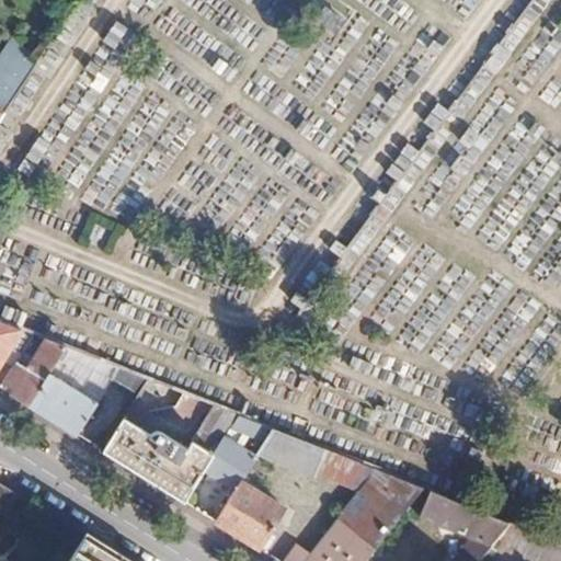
[(0,56),(0,118),(41,58),(14,35),(0,56)]
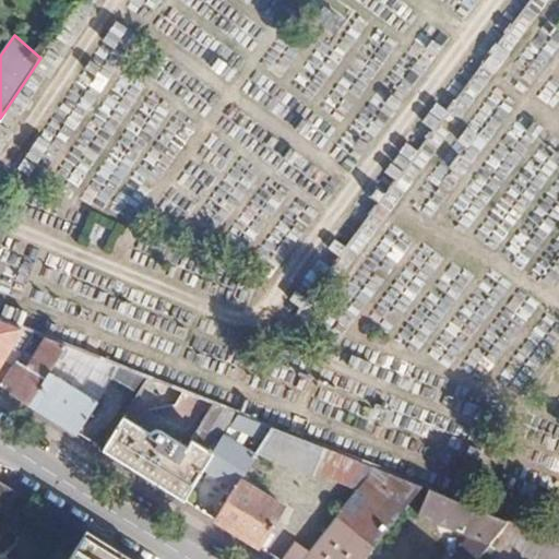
[(0,317),(0,359),(23,325),(0,317)]
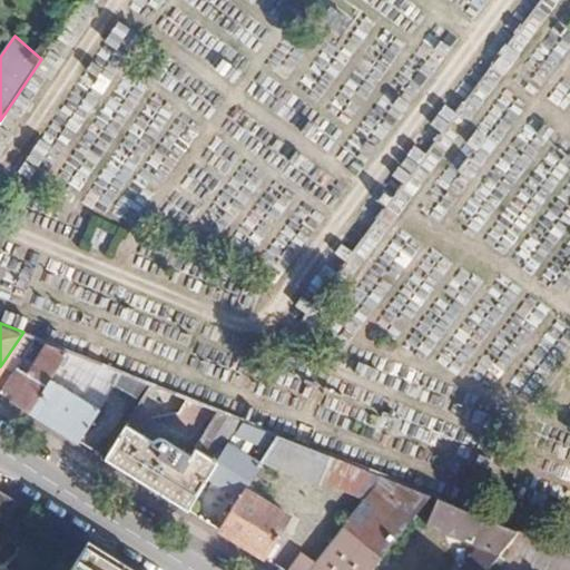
[(28,371),(18,363),(2,385),(19,397),(17,401),(28,409),(68,351),(47,342),(28,371)]
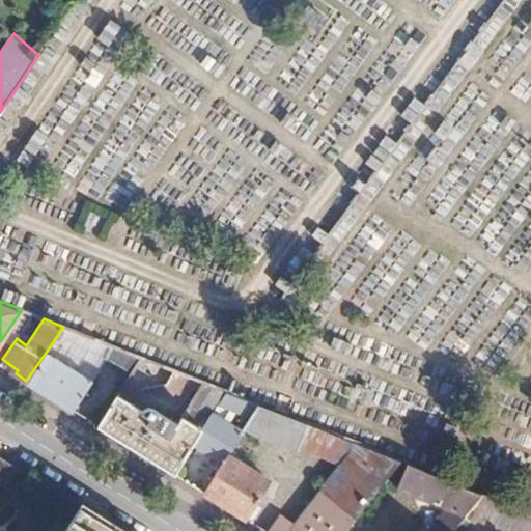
[(142,358),(63,327),(26,381),(72,410),(108,357),(133,372),(142,358)]
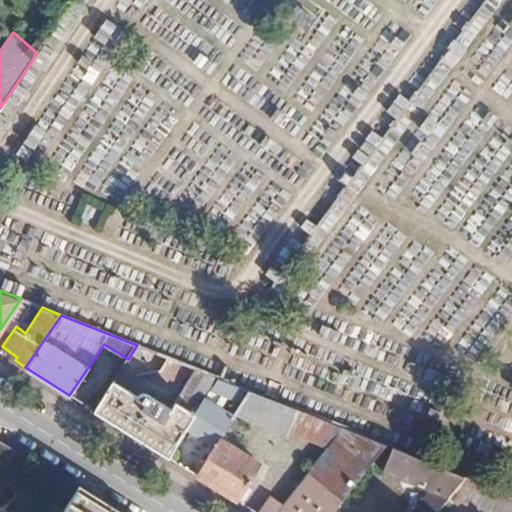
[(192,367),(187,377),(211,392),(220,378),(192,367)]
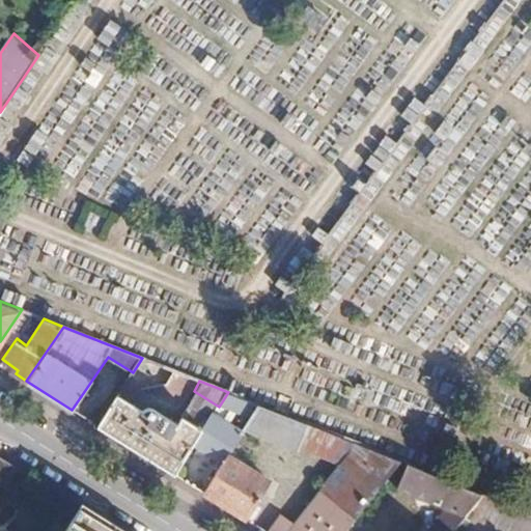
[(143,408),(118,393),(98,425),(174,474),(193,445),(214,414),(219,407),(194,391),(176,419),(152,408),(143,408)]
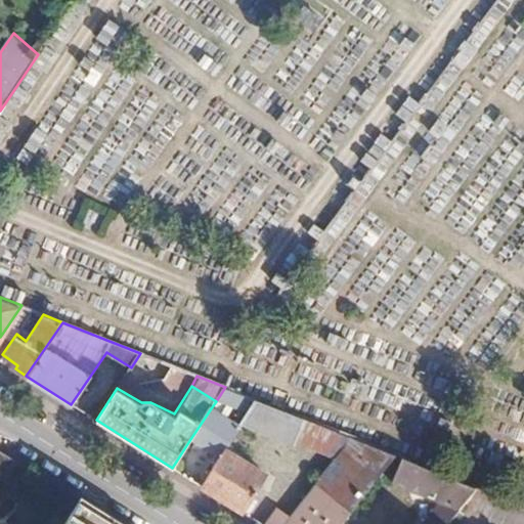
[(225,387),(216,401),(241,411),(238,416),(245,419),(257,400),(225,387)]
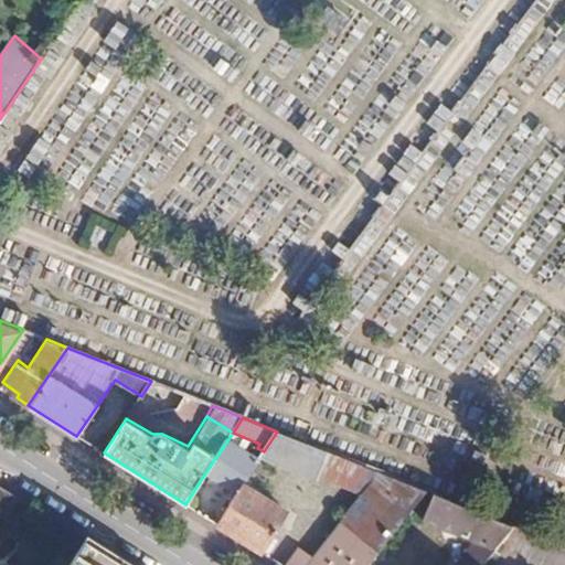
[(277,432),(264,451),(258,459),(285,469),(315,479),(317,473),(326,450),(277,432)]
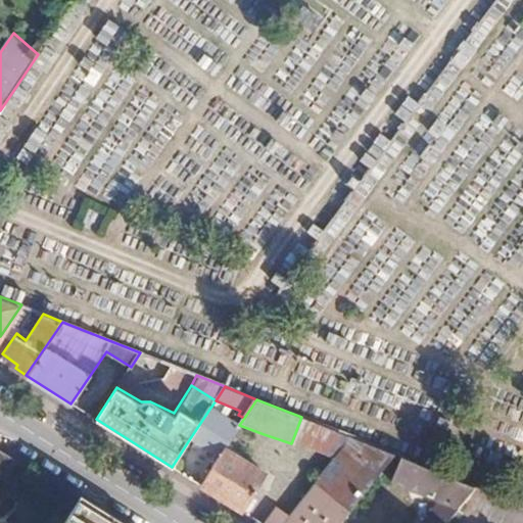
[(227,418),(210,408),(190,438),(218,456),(222,450),(239,425),(227,418)]
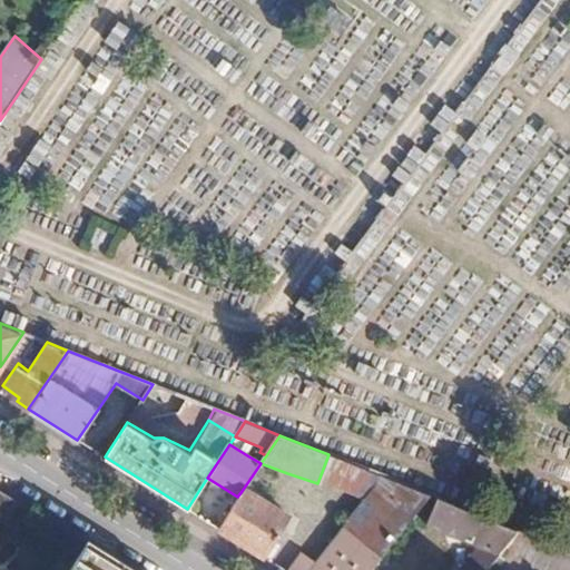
[(383,477),(328,454),(320,478),(366,497),(383,477)]
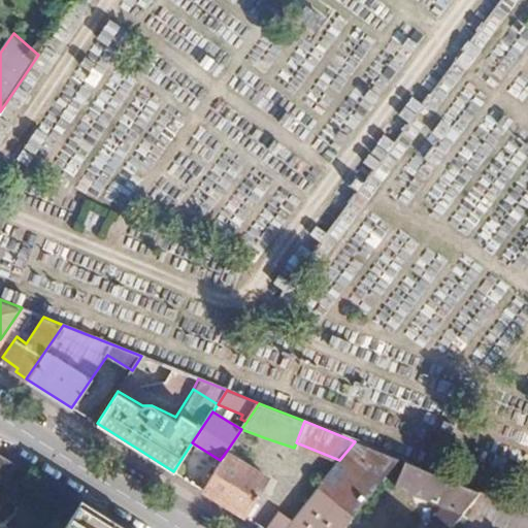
[(266,438),(241,429),(224,455),(246,469),(266,438)]
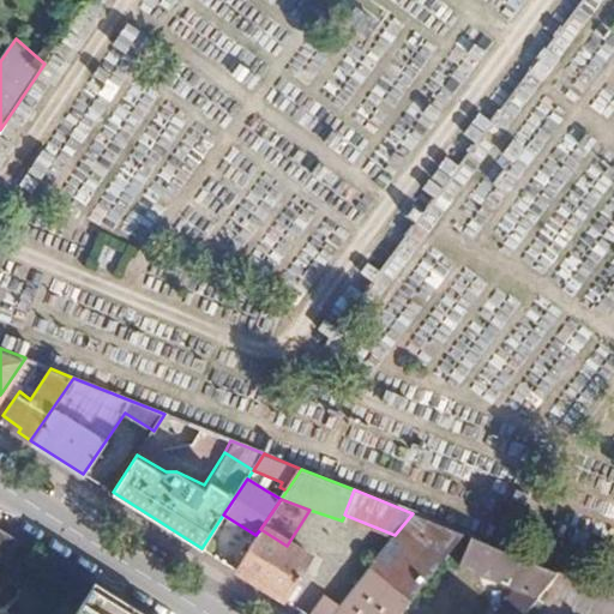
[(413,513),(395,535),(369,565),(410,599),(464,534),(413,513)]
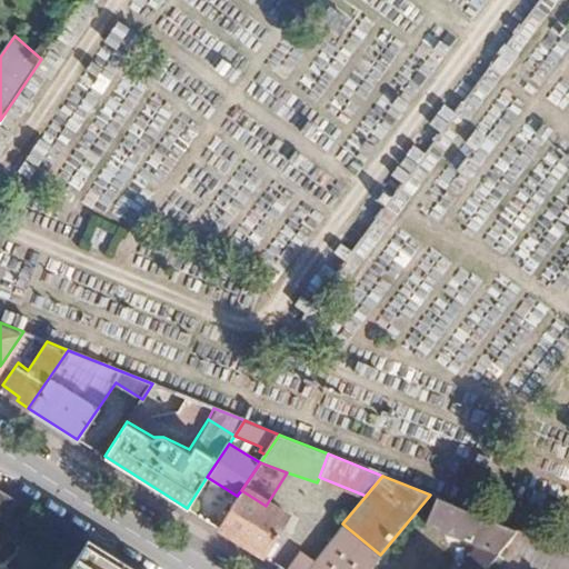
[(25,506),(0,489),(0,531),(6,535),(25,506)]
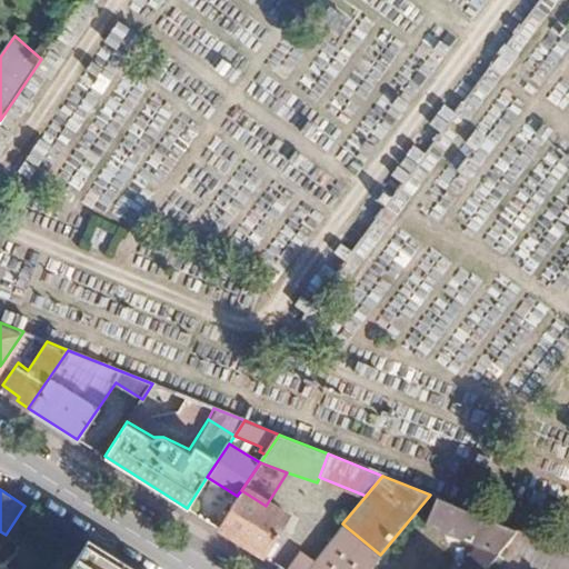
[(241,490),(237,496),(217,527),(262,555),(287,518),(266,506),(241,490)]
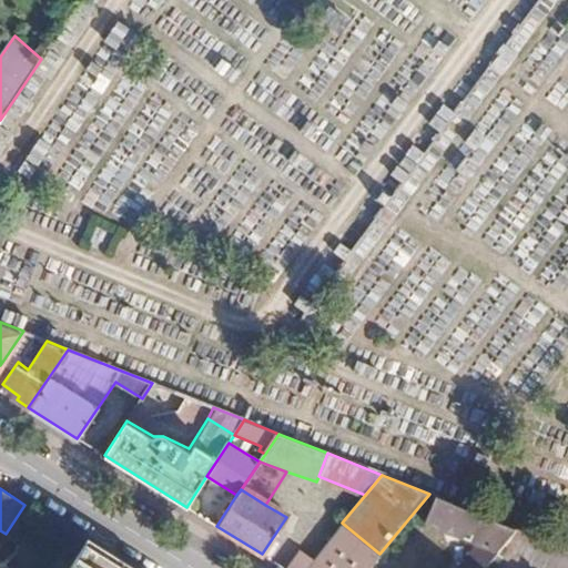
[(435,496),(425,520),(500,553),(518,530),(435,496)]
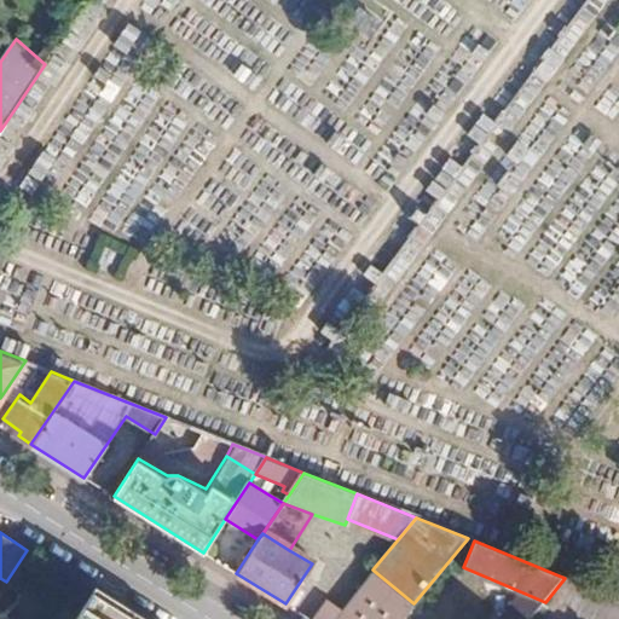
[(372,570),(340,609),(331,618),(399,618),(414,603),(372,570)]
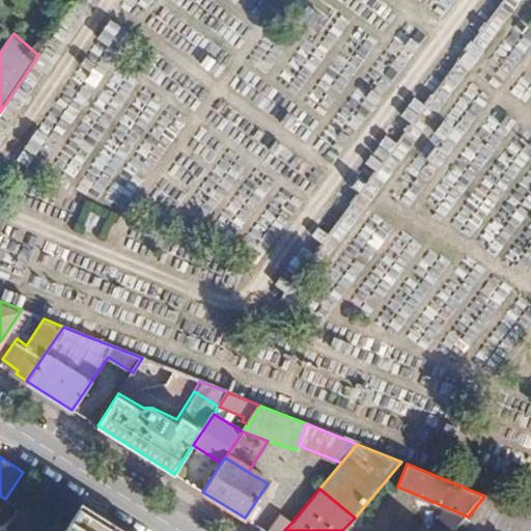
[(63,530),(116,530),(79,507),(63,530)]
